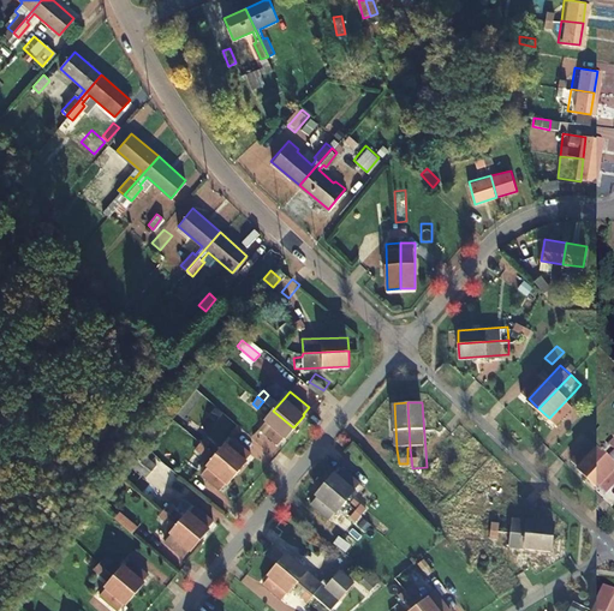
[(285,437),(293,427),(273,411),(264,420),(266,420),(258,429),(278,444),(284,437),(285,437)]
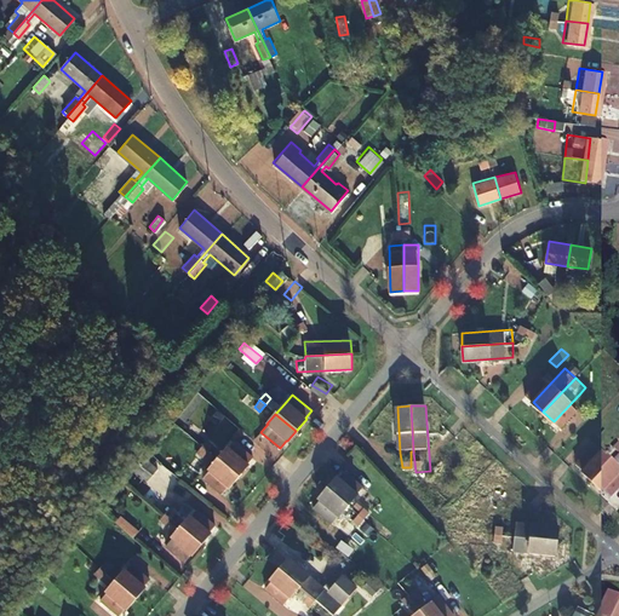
[(218,459),(239,477),(248,465),(205,429),(195,439),(202,445),(218,459)]
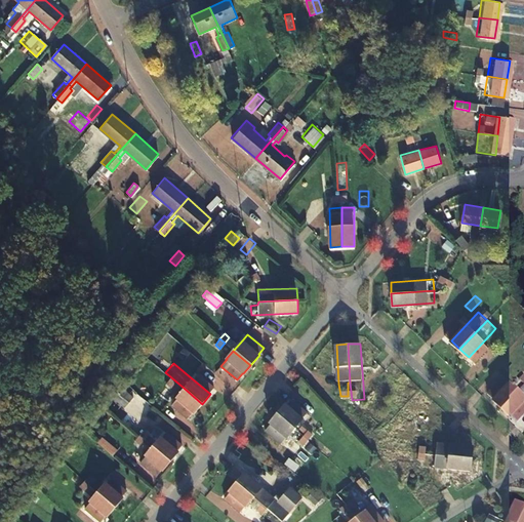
[(321,385),(326,378),(315,369),(310,375),(321,385)]
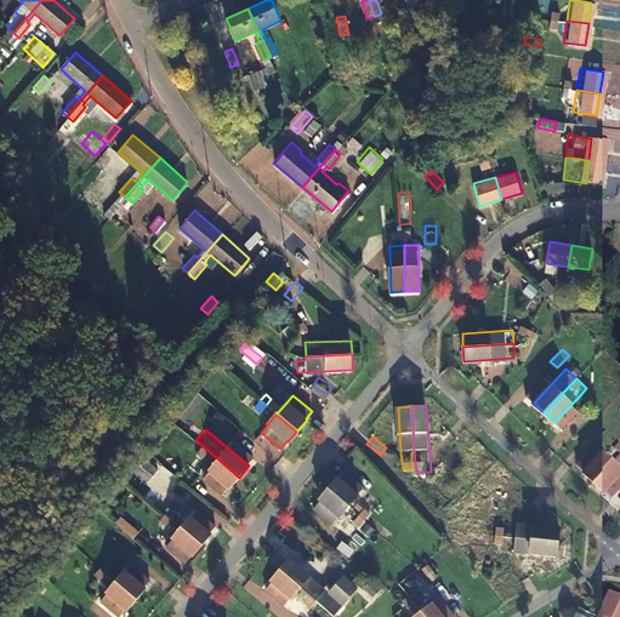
[(584,472),(593,481),(619,453),(619,440),(616,438),(584,472)]
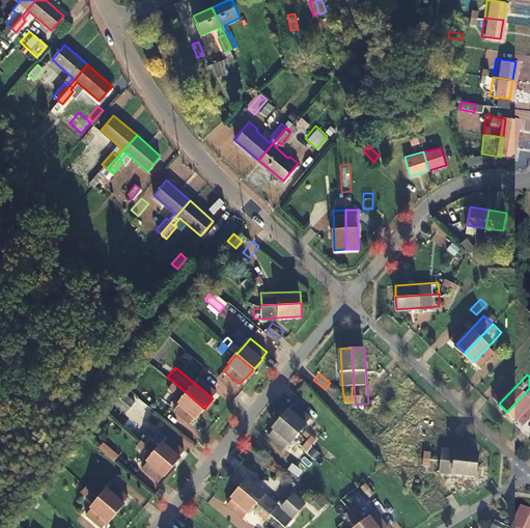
[(529,388),(507,412),(517,420),(529,405),(529,388)]
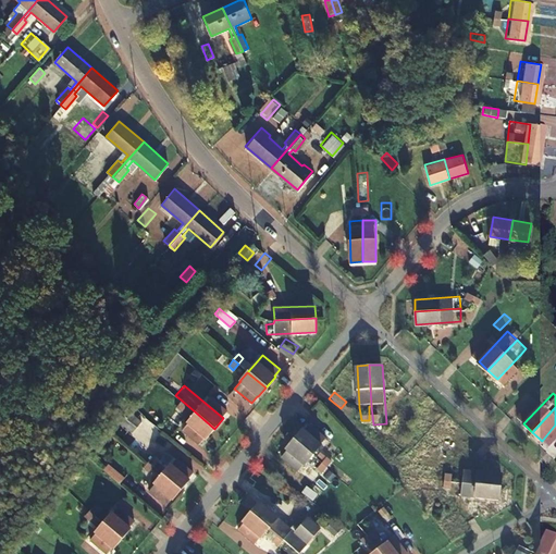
[(128,428),(135,421),(124,413),(119,419),(128,428)]
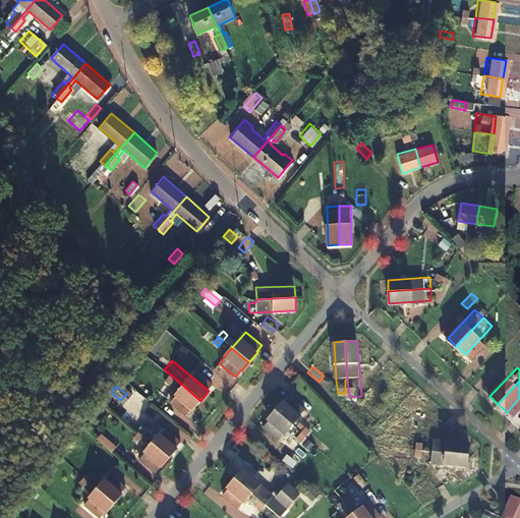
[(193,409),(200,401),(183,386),(176,395),(171,401),(187,414),(192,408),(193,409)]
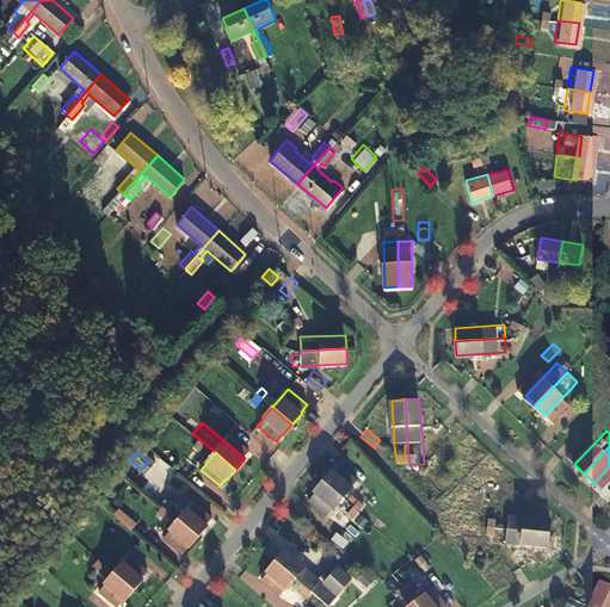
[(332,470),(324,481),(358,511),(368,500),(332,470)]
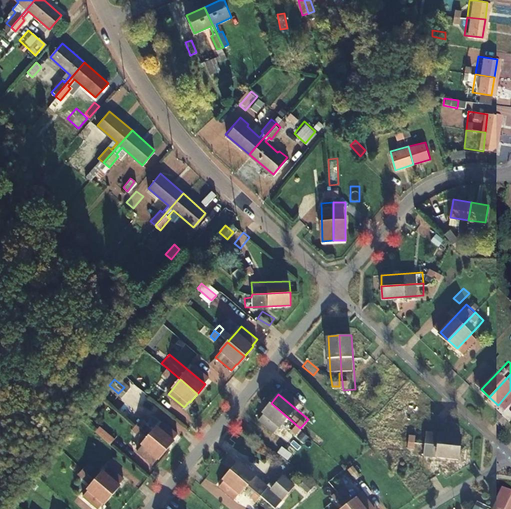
[(292,437),(300,428),(271,403),(263,412),(292,437)]
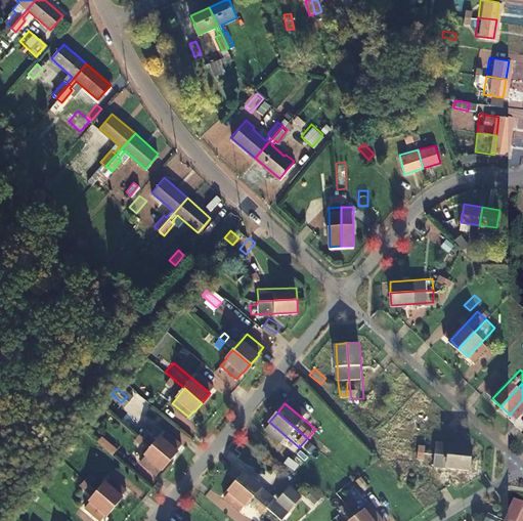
[(139,434),(144,438),(149,432),(144,428),(139,434)]
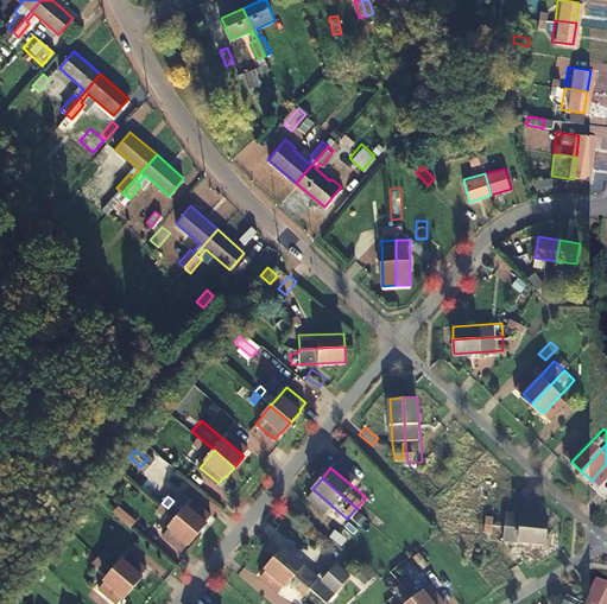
[(177,516),(197,533),(208,521),(207,521),(213,514),(195,498),(188,504),(177,516)]
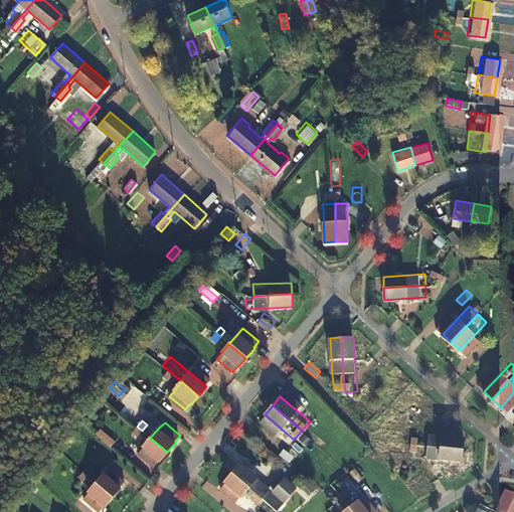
[(96,433),(111,446),(115,441),(101,428),(96,433)]
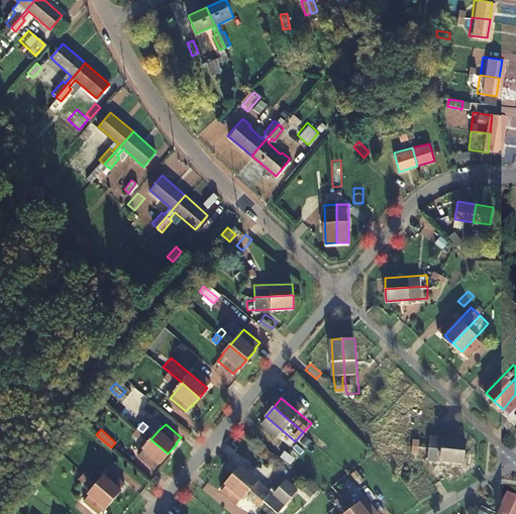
[(418,444),(463,450),(466,439),(427,433),(426,434),(419,433),(418,444)]
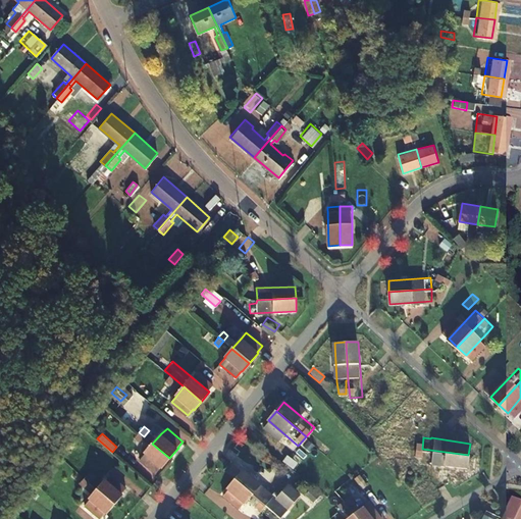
[(162,467),(169,458),(152,444),(145,452),(146,453),(140,459),(156,472),(161,466),(162,467)]
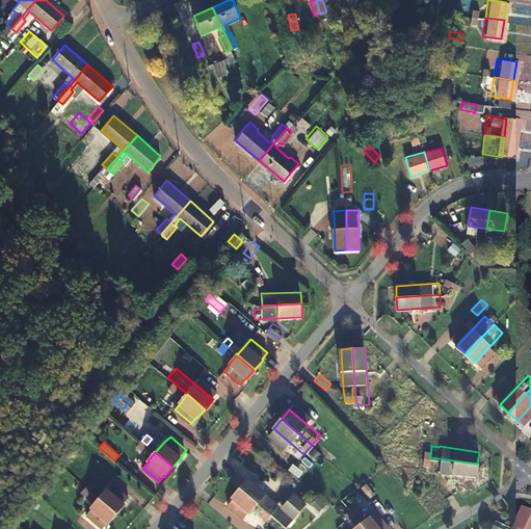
[(476,475),(477,464),(430,457),(428,468),(476,475)]
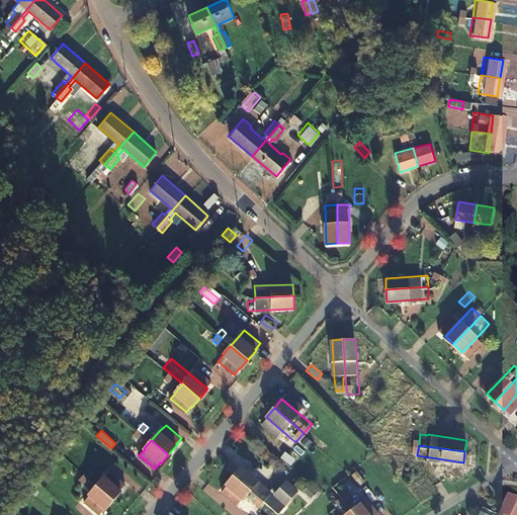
[(311,469),(317,461),(305,451),(297,458),(311,469)]
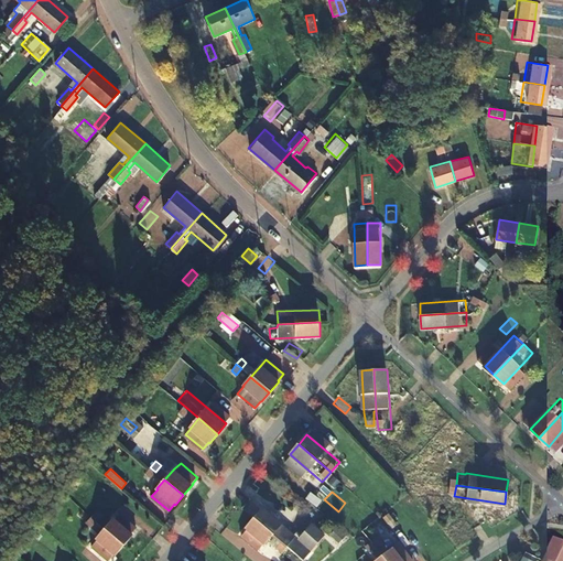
[(452,507),(453,498),(437,496),(436,505),(452,507)]
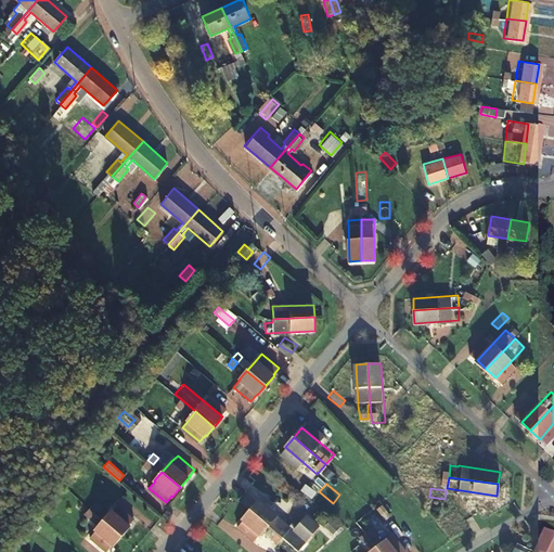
[(257,501),(250,510),(282,536),(283,535),(291,540),(290,541),(298,550),(318,527),(305,516),(296,527),(291,524),(288,527),(257,501)]
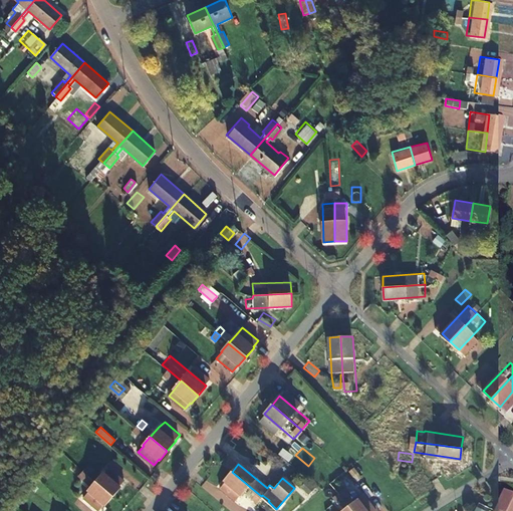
[(82,470),(87,474),(92,469),(87,465),(82,470)]
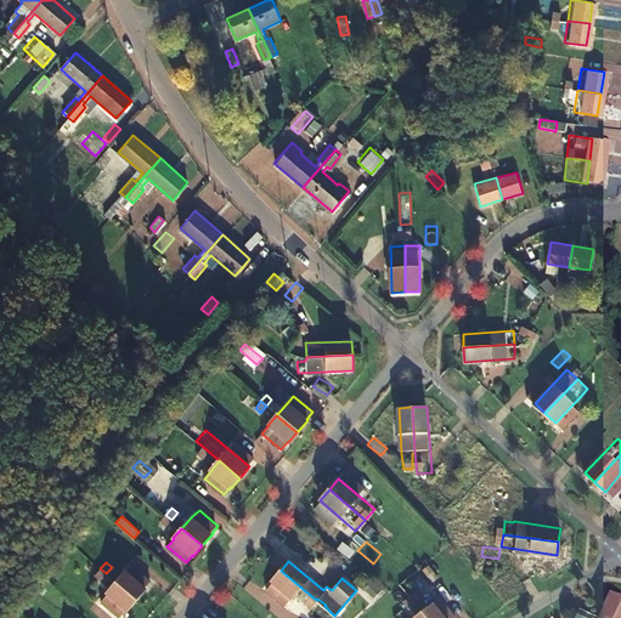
[(116,582),(136,600),(147,588),(146,587),(152,579),(134,563),(128,571),(126,570),(116,582)]
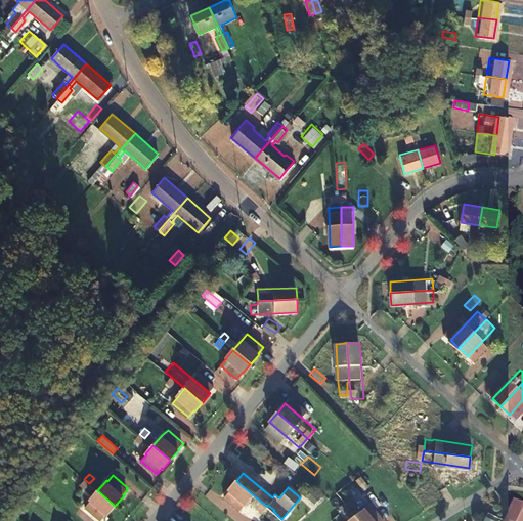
[(85,488),(89,483),(84,479),(80,484),(85,488)]
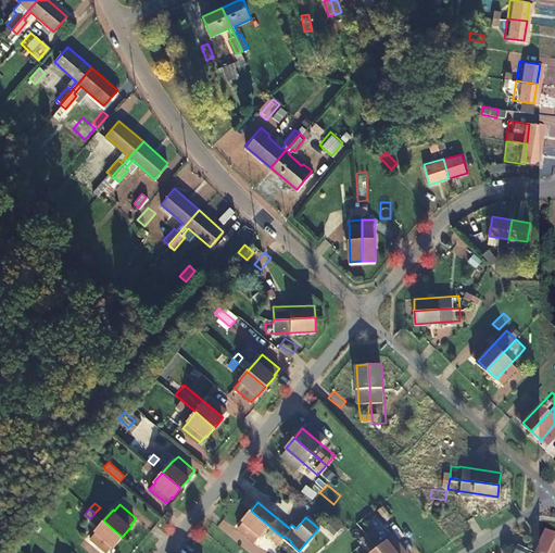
[(282,537),(251,511),(242,520),(274,547),(282,537)]
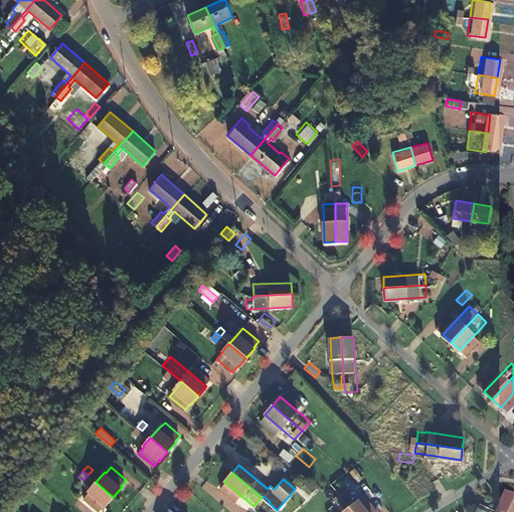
[(340,492),(353,511),(368,511),(349,485),(349,486),(342,477),(333,483),(336,487),(340,492)]
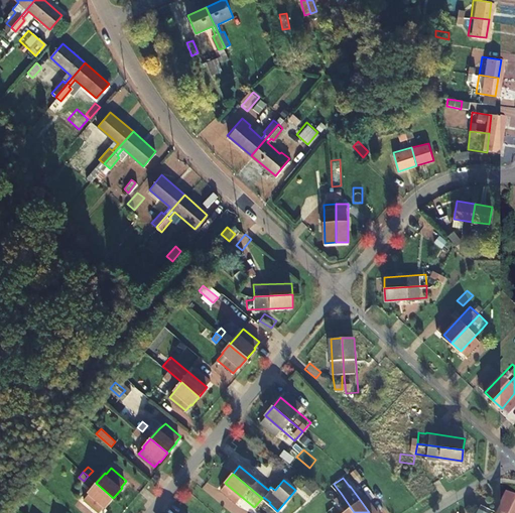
[(106,506),(113,498),(96,483),(89,492),(90,492),(85,498),(100,511),(105,505),(106,506)]
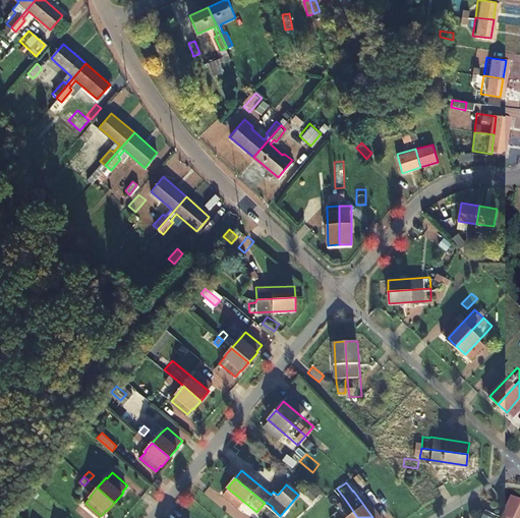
[(337,488),(336,487),(327,495),(331,500),(340,493),(337,488)]
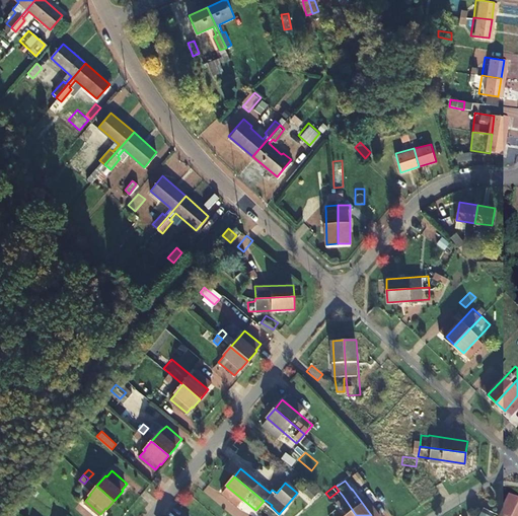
[(21,496),(32,505),(38,500),(26,491),(21,496)]
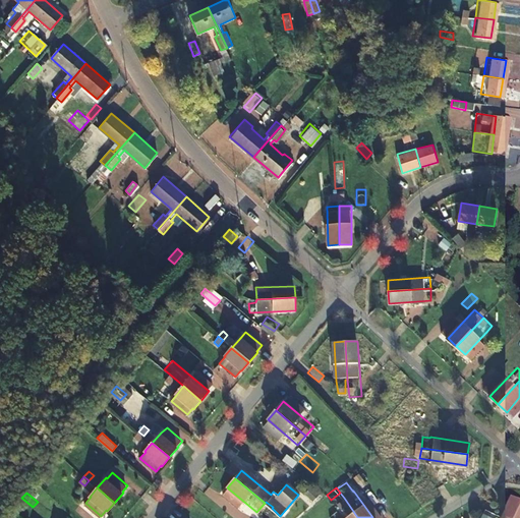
[(357,517),(344,498),(334,505),(343,517),(357,517)]
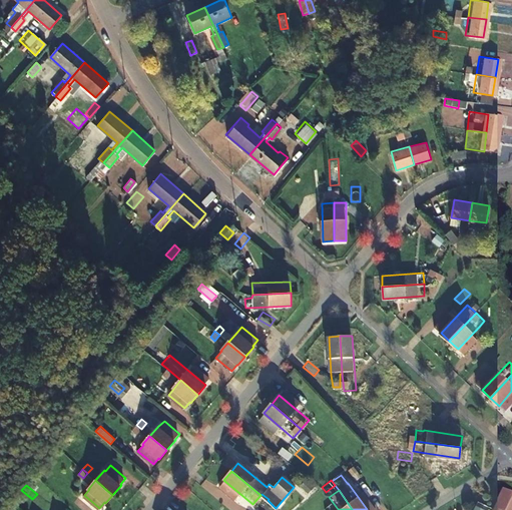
[(505,509),(511,497),(511,493),(503,490),(493,509),(505,509)]
